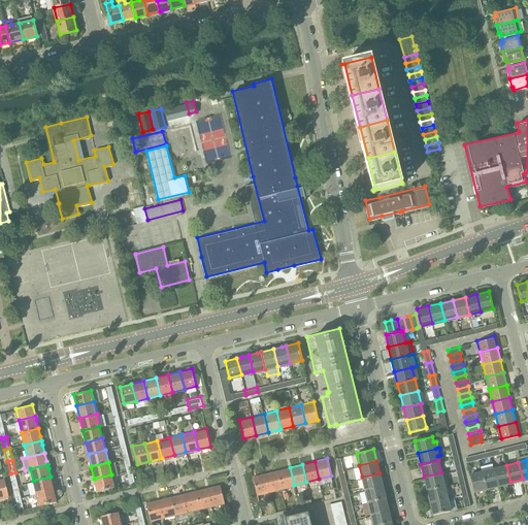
[(494,467),(498,485),(510,482),(506,465),(494,467)]
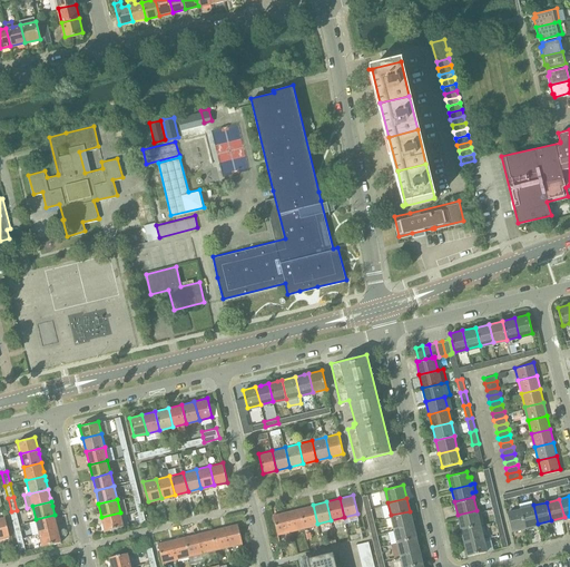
[(304,527),(317,524),(313,505),(300,508),(304,527)]
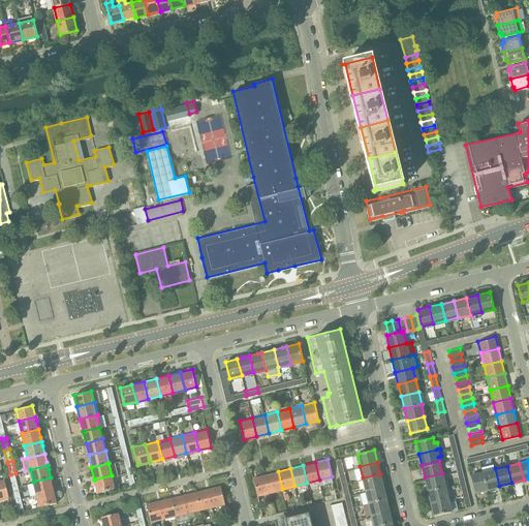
[(495,468),(483,471),(487,489),(499,486),(495,468)]
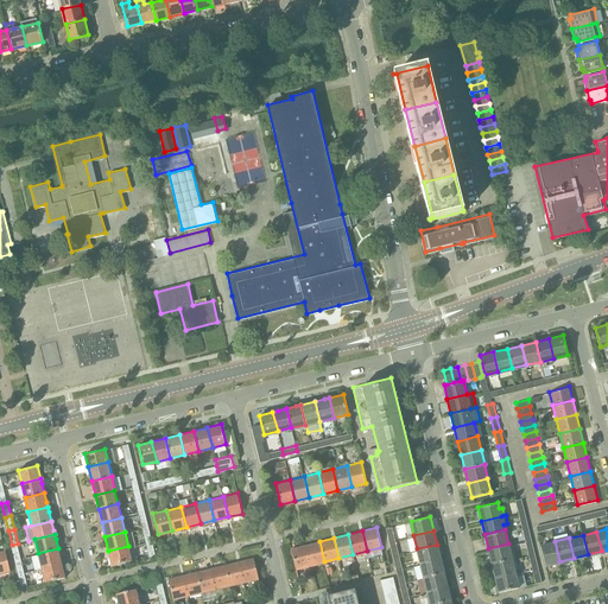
[(324,561),(320,541),(305,545),(310,565),(324,561)]
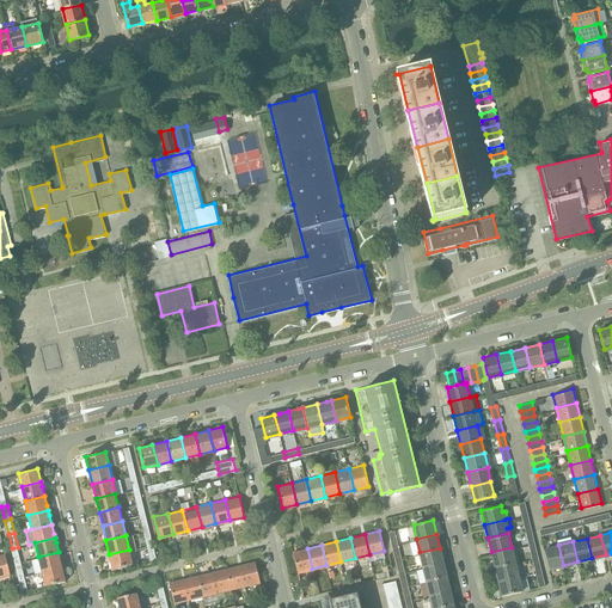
[(544,548),(549,569),(563,565),(558,545),(544,548)]
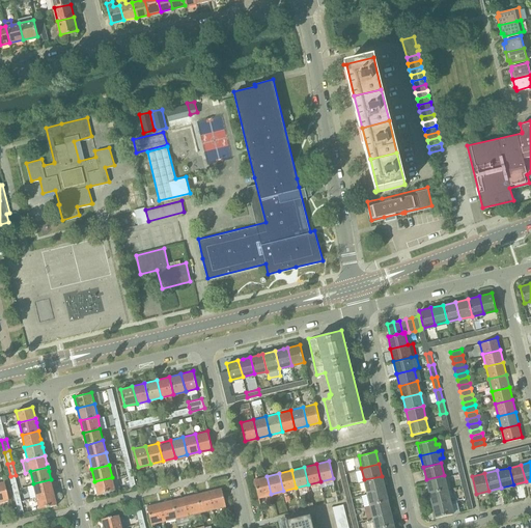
[(19,487),(16,475),(10,476),(14,489),(19,487)]
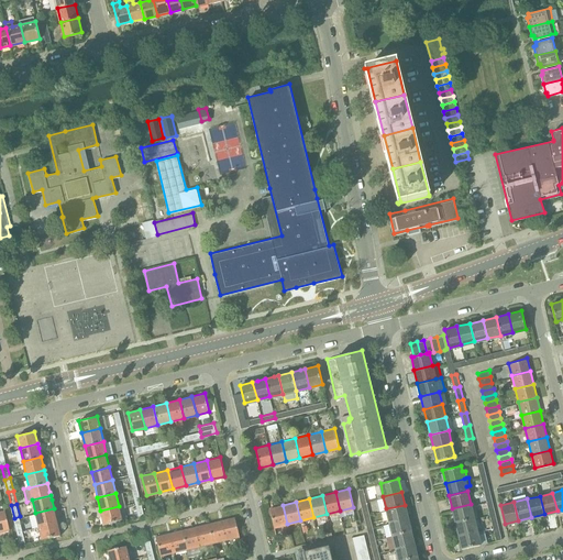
[(474,517),(471,504),(452,508),(455,522),(474,517)]
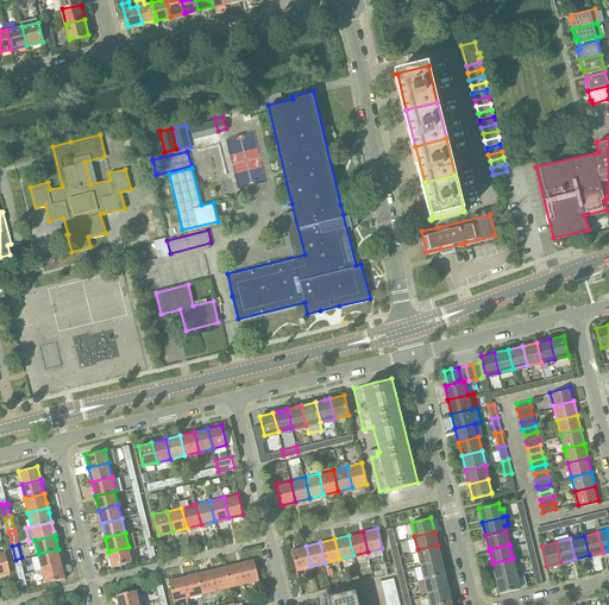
[(296,569),(311,566),(306,546),(292,549),(296,569)]
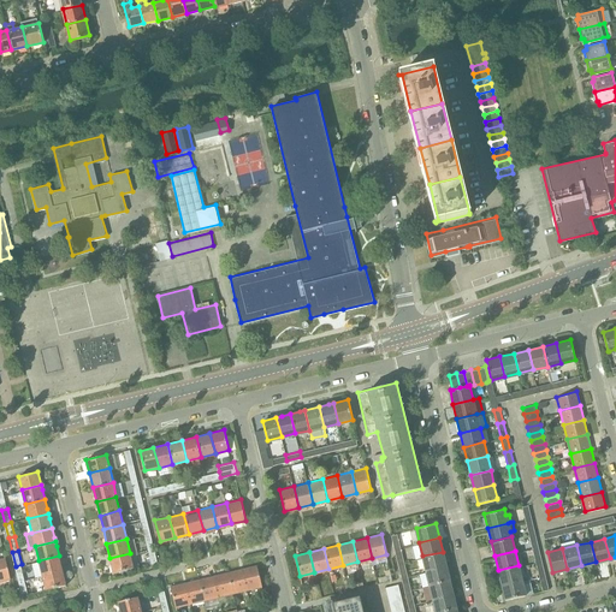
[(443,552),(422,556),(426,570),(446,565),(443,552)]
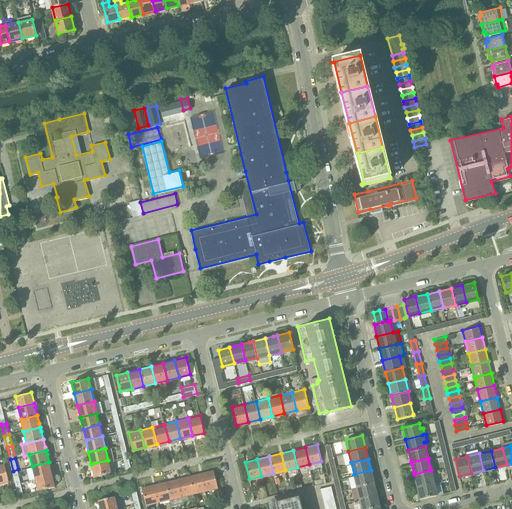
[(111,471),(108,460),(91,464),(94,475),(111,471)]
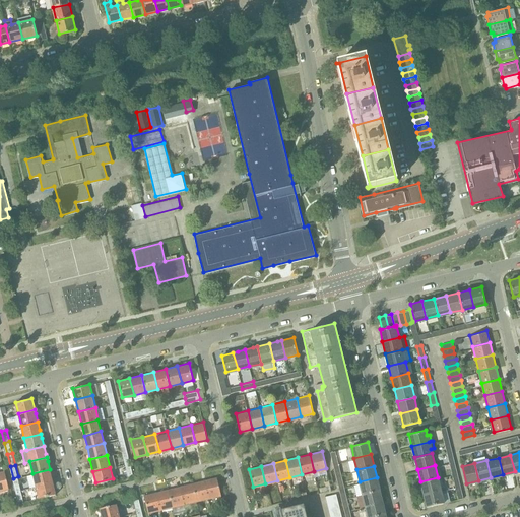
[(33,473),(36,486),(53,481),(52,477),(50,469),(33,473)]
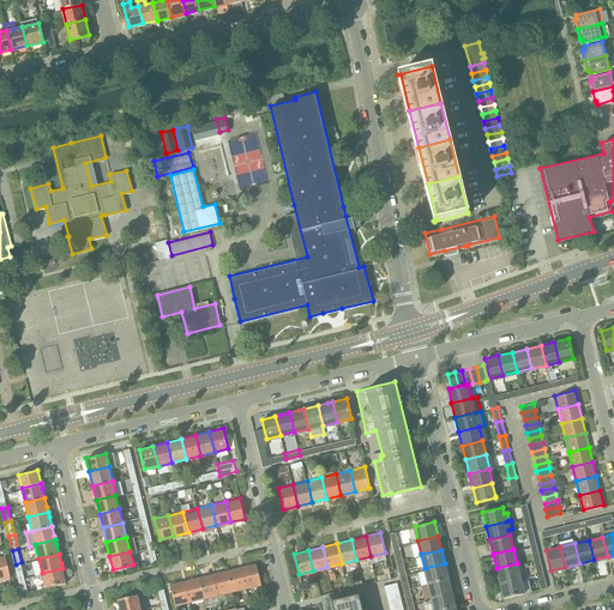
[(5,555),(0,555),(0,578),(10,575),(5,555)]
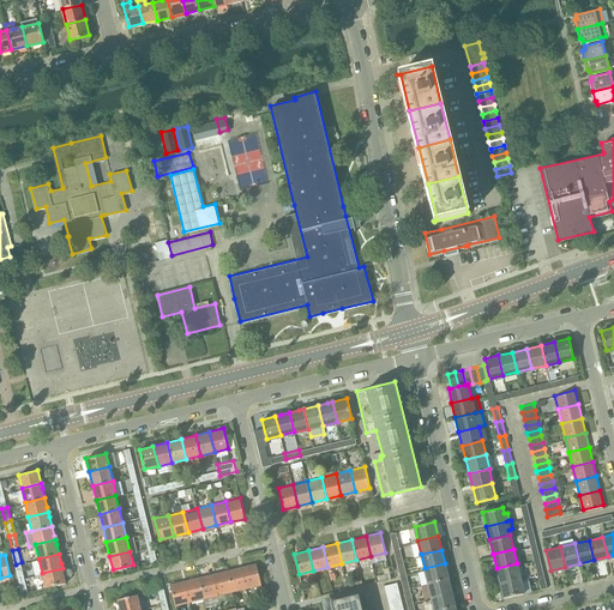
[(25,577),(22,562),(16,565),(18,579),(25,577)]
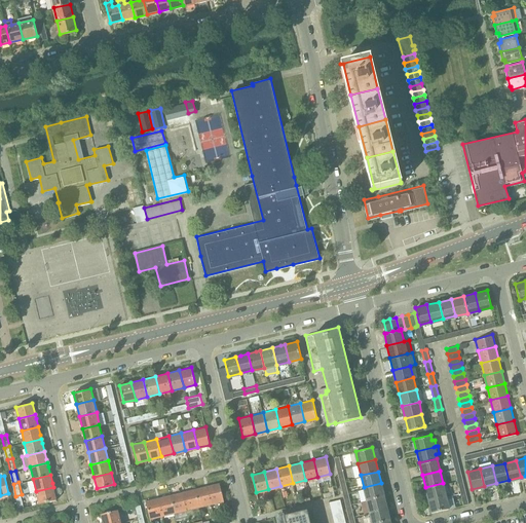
[(212,502),(223,500),(224,500),(219,482),(207,485),(212,502)]
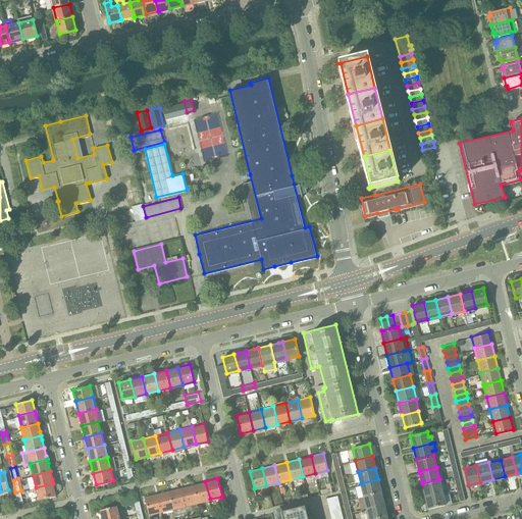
[(378,479),(361,483),(364,496),(380,491),(378,479)]
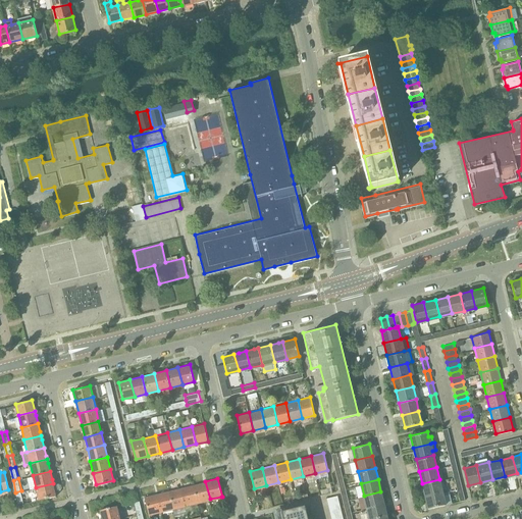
[(422,483),(425,496),(441,491),(439,479),(422,483)]
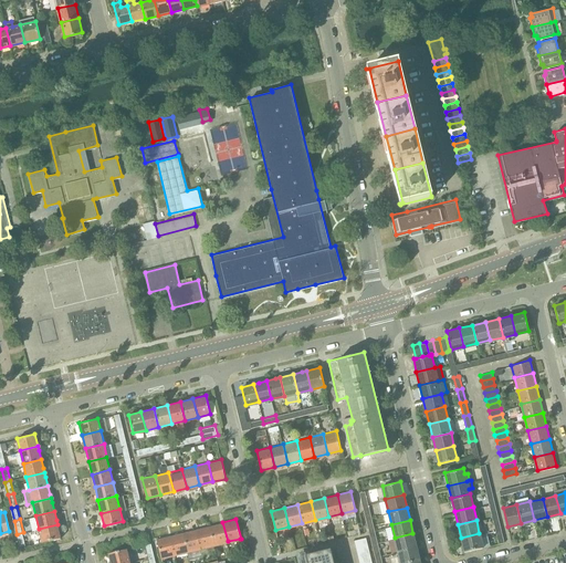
[(215,544),(228,541),(222,522),(210,525),(215,544)]
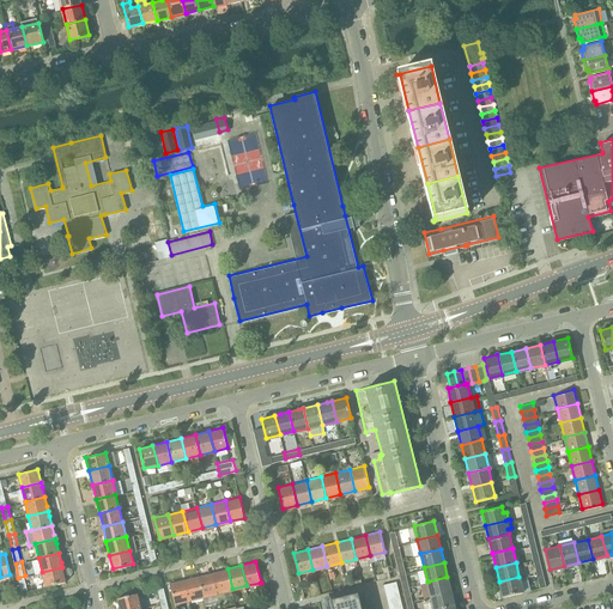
[(62,571),(62,567),(42,572),(46,585),(65,580),(62,571)]
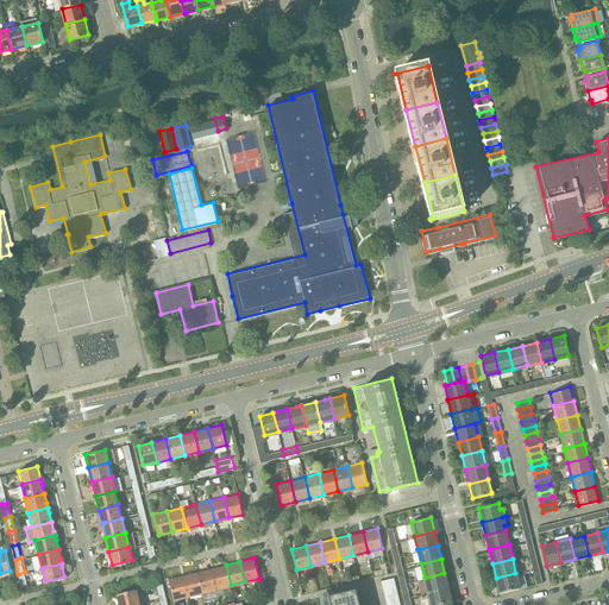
[(217,588),(231,585),(226,565),(212,568),(217,588)]
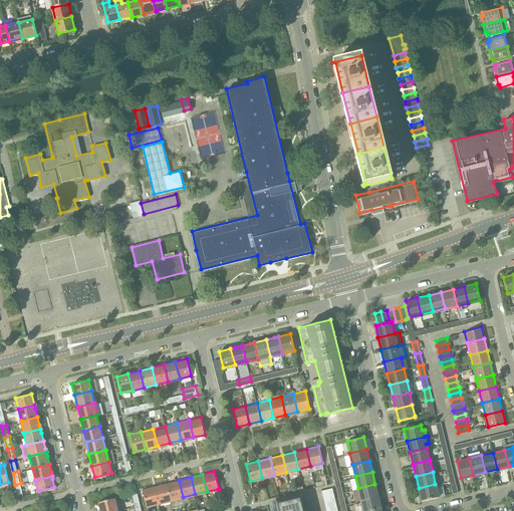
[(458,490),(455,479),(450,480),(451,485),(447,486),(448,492),(453,491),(453,492),(458,490)]
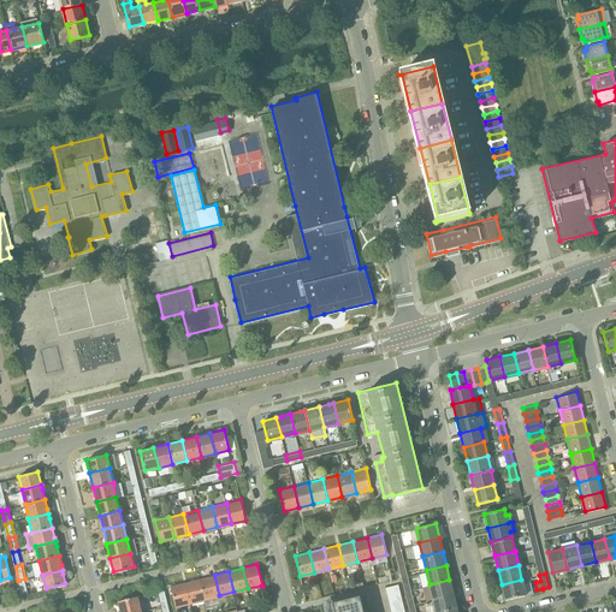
[(205,599),(219,595),(214,575),(200,578),(205,599)]
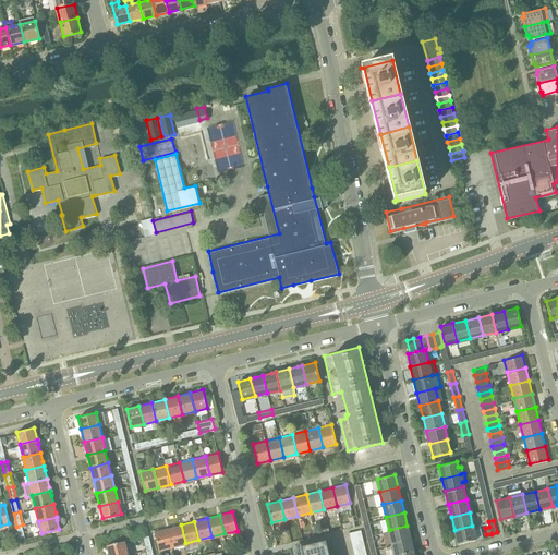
[(23,525),(16,527),(20,539),(26,537),(23,525)]
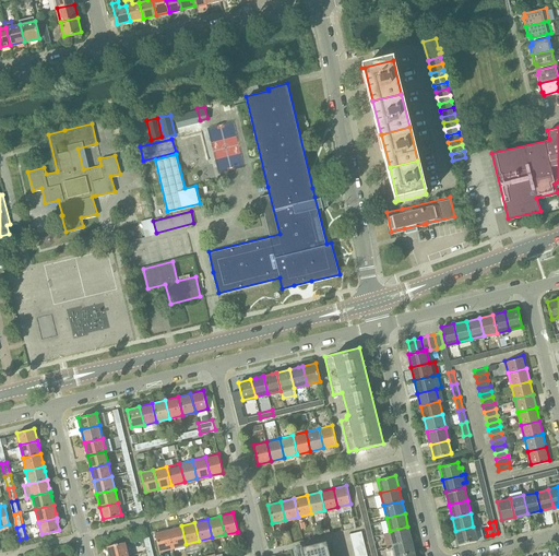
[(173,547),(186,544),(181,525),(168,529),(173,547)]
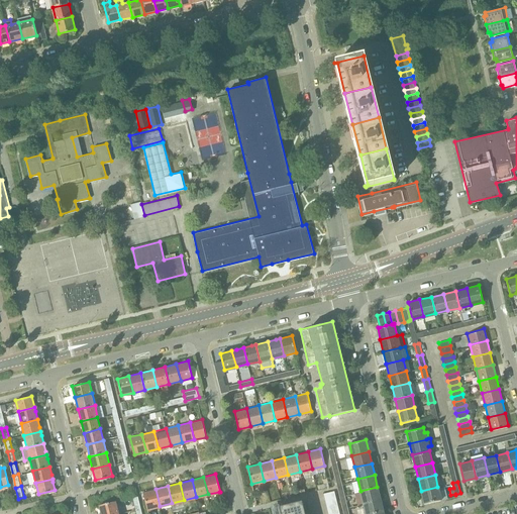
[(377,487),(360,491),(364,503),(380,499),(377,487)]
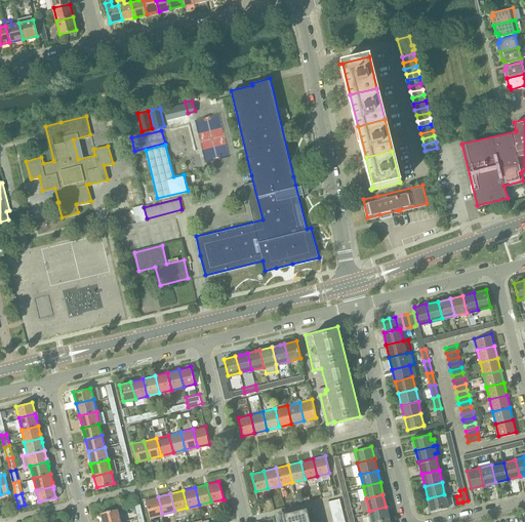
[(447,506),(444,494),(428,498),(431,511),(447,506)]
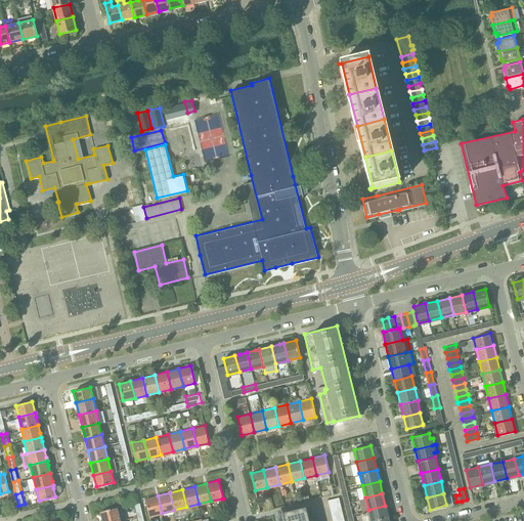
[(162,513),(158,495),(145,498),(149,516),(162,513)]
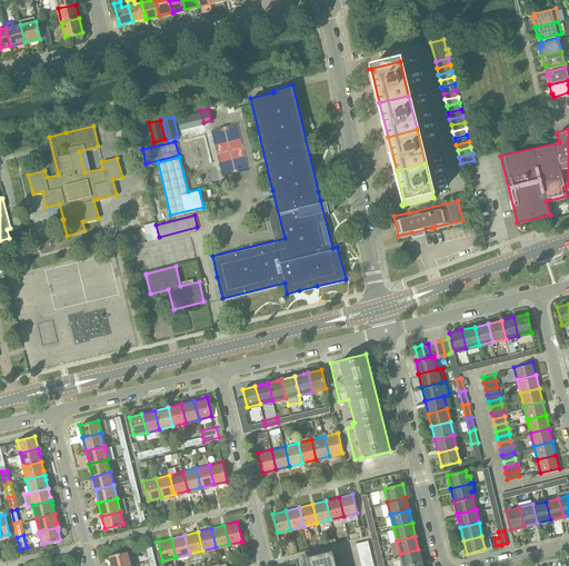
[(358,548),(369,546),(368,539),(357,542),(358,548)]
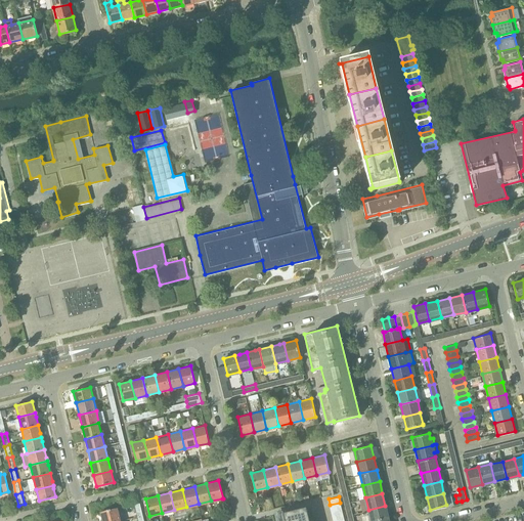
[(370,520),(373,520),(388,518),(385,506),(368,510),(369,513),(370,519),(370,520)]
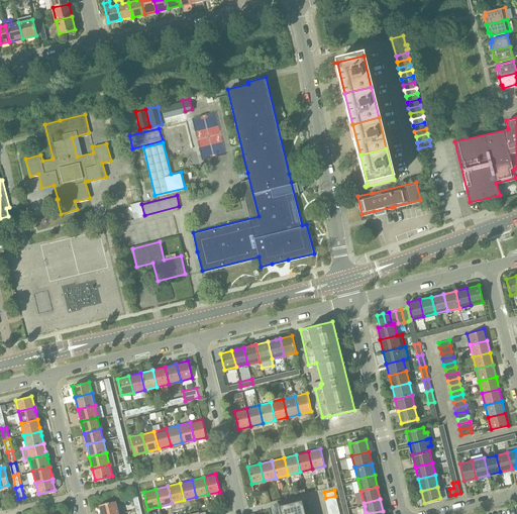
[(101,513),(110,513),(118,512),(116,500),(99,504),(101,513)]
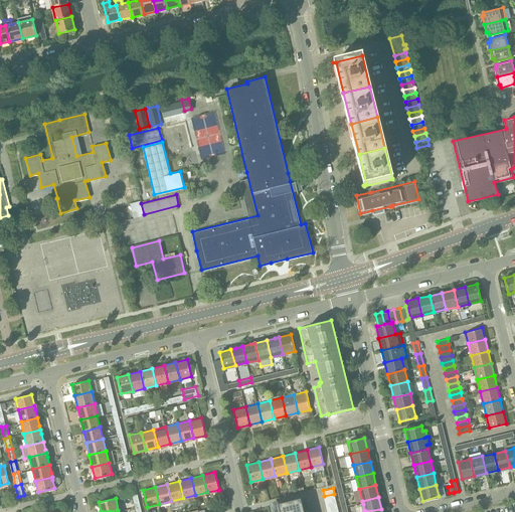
[(303,511),(301,499),(277,505),(278,511),(303,511)]
